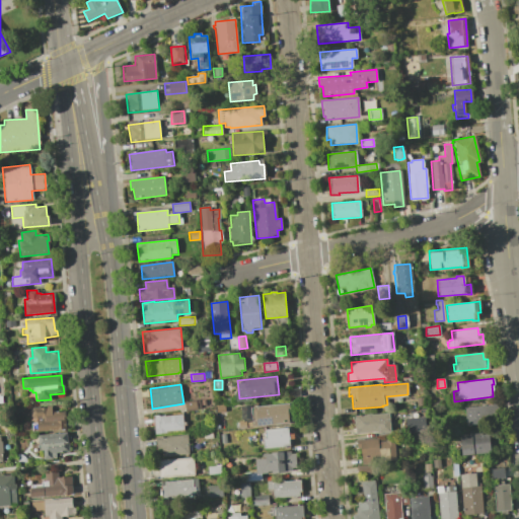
[(424,397),(425,405),(417,406),(416,398),(424,397)]
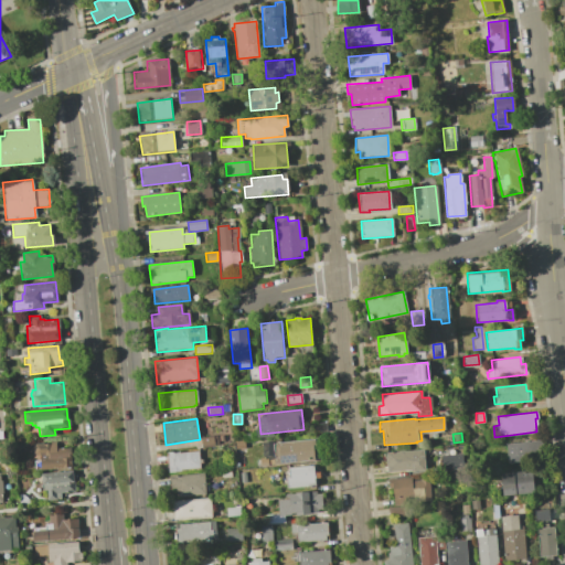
[(203,448),(202,437),(224,435),(225,441),(220,441),(220,446),(203,448)]
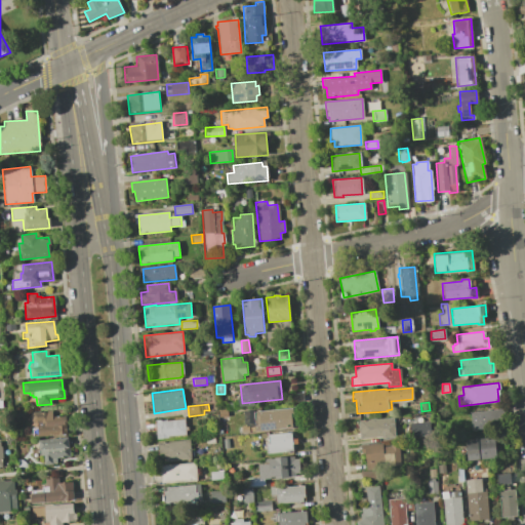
[(227,408),(228,416),(218,417),(217,409),(227,408)]
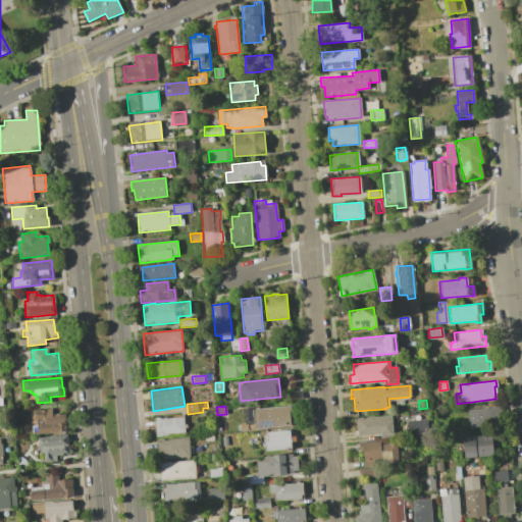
[(291,407),(293,425),(254,429),(252,411),(291,407)]
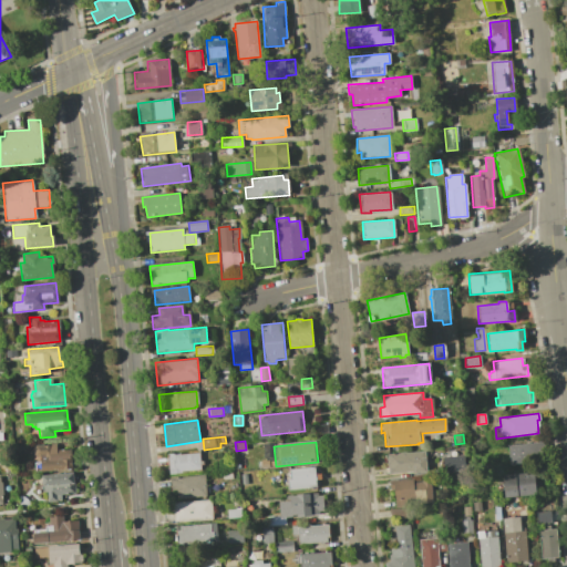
[(543,442),(543,450),(542,450),(543,462),(508,465),(506,445),(543,442)]
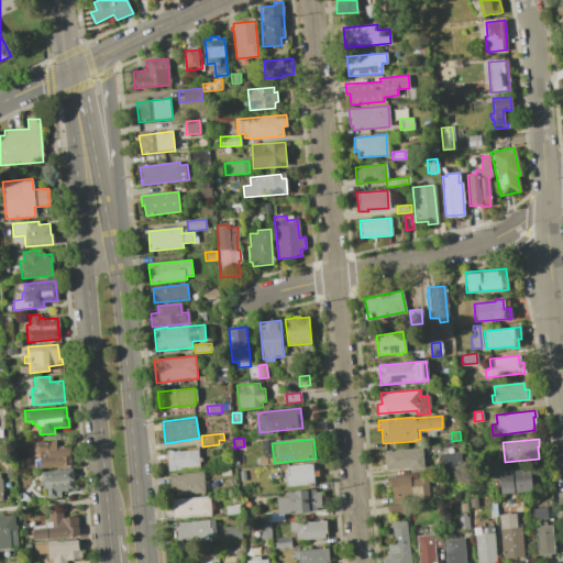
[(33,442),(54,440),(55,446),(69,445),(70,465),(40,467),(40,466),(34,466),(33,457),(39,457),(39,453),(34,453),(33,442)]
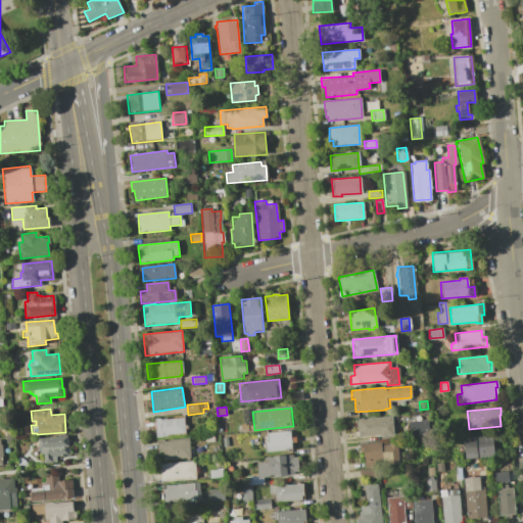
[(355,419),(362,419),(362,420),(366,419),(366,418),(391,416),(392,434),(358,437),(355,419)]
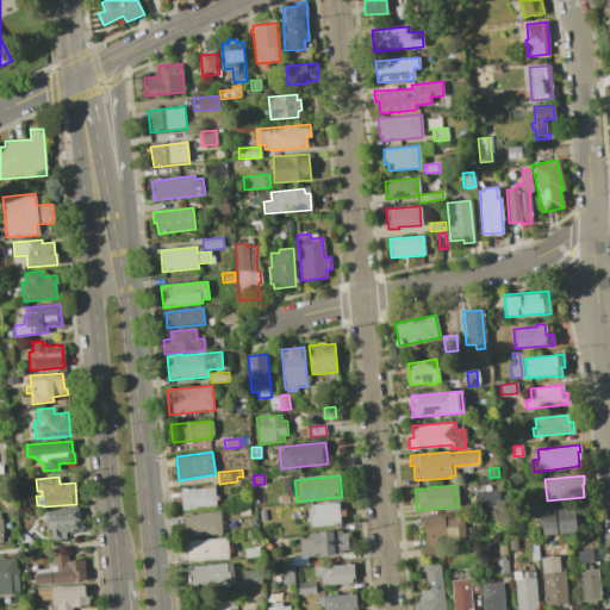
[(180,490),(216,486),(217,496),(221,496),(222,500),(217,500),(218,508),(182,511),(180,490)]
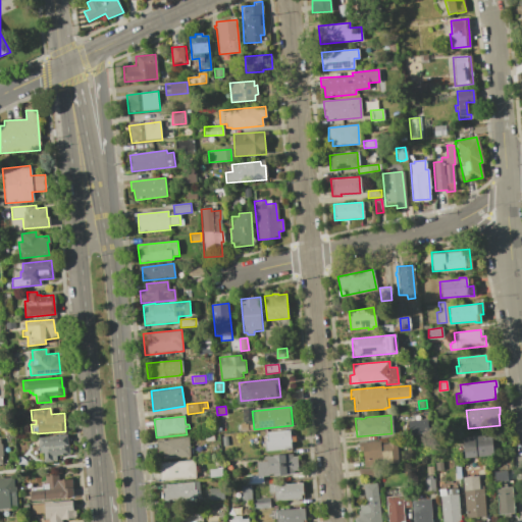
[(426,419),(427,432),(408,433),(407,420),(426,419)]
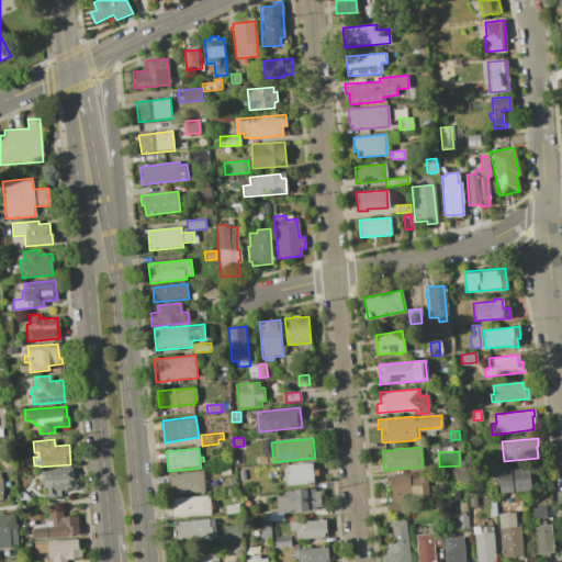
[(312,464),(313,471),(317,470),(318,476),(314,476),(314,483),(285,486),(284,475),(287,474),(285,467),(312,464)]
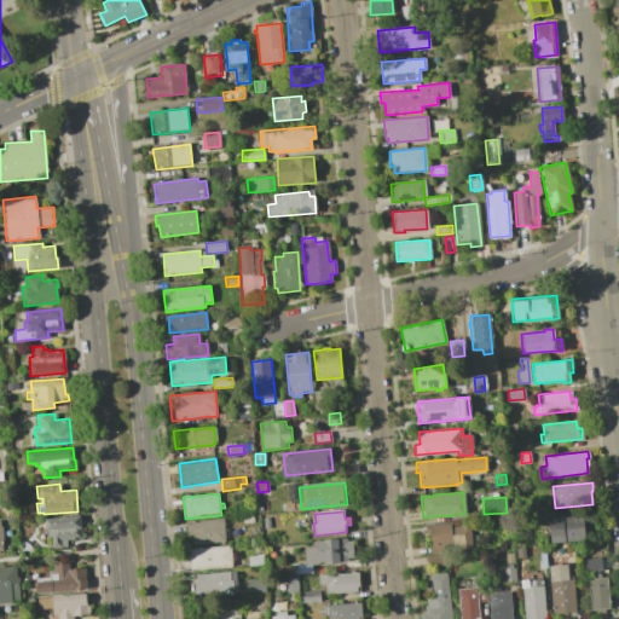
[(79,515),(80,537),(64,539),(65,545),(50,547),(50,536),(46,537),(44,519),(79,515)]
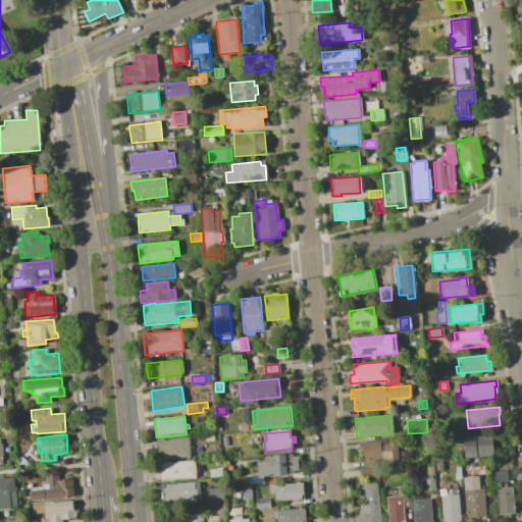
[(490,435),(492,455),(464,458),(462,437),(490,435)]
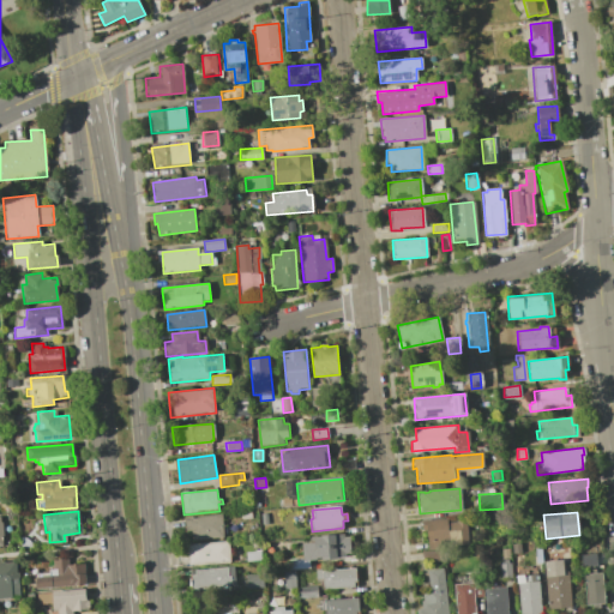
[(224,537),(187,542),(185,519),(222,516),(224,537)]
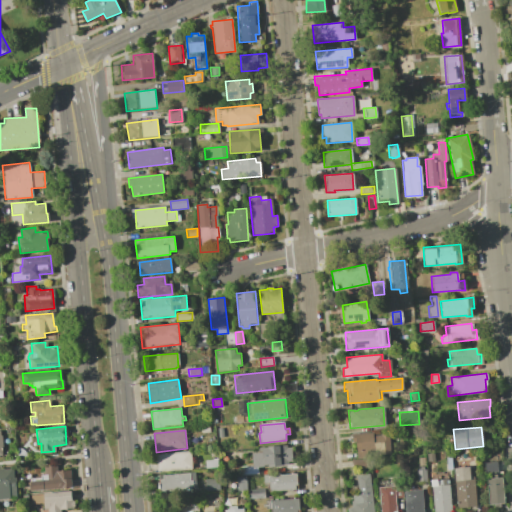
[(351,434),(372,432),(373,436),(379,436),(379,434),(388,434),(390,455),(356,458),(355,442),(352,442),(351,434)]
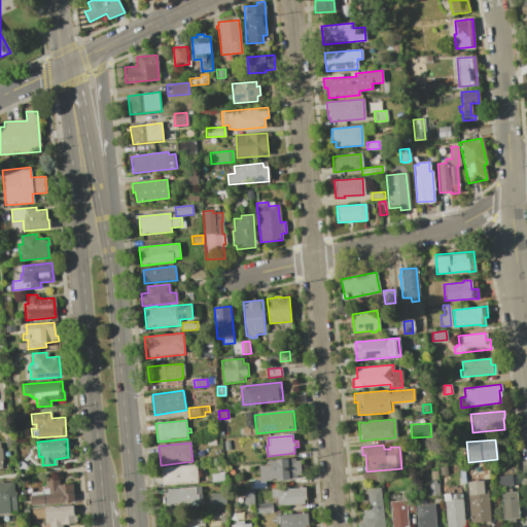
[(265,481),(265,488),(247,489),(247,480),(259,479),(258,466),(269,465),(269,459),(293,458),(294,460),(299,460),(300,473),(294,475),(295,477),(287,478),(288,479),(265,481)]
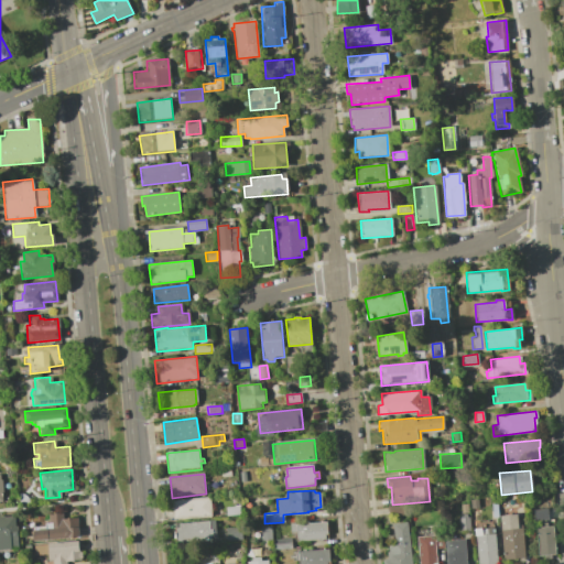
[(210,498),(212,516),(174,520),(172,502),(210,498)]
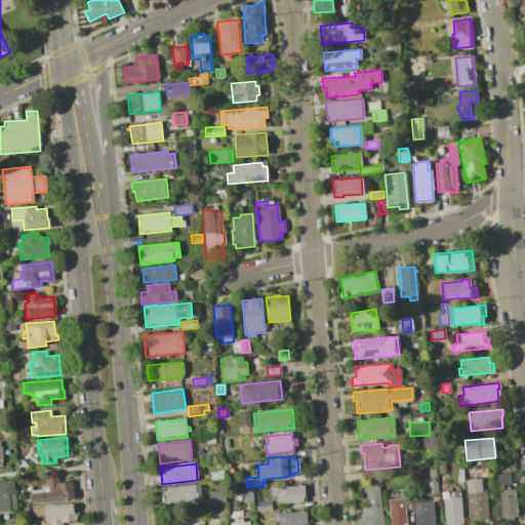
[(376,470),(377,480),(361,481),(360,472),(376,470)]
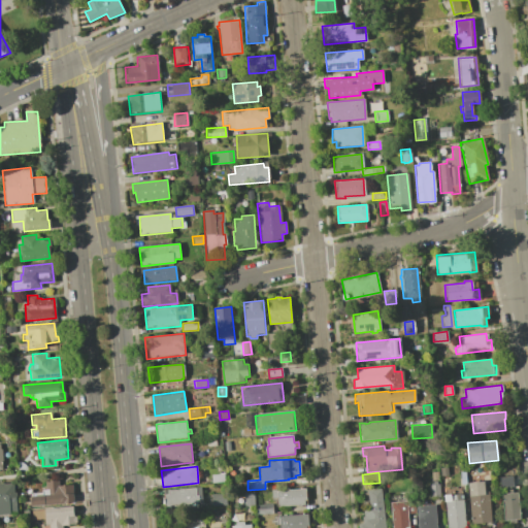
[(512,475),(513,486),(499,487),(498,476),(512,475)]
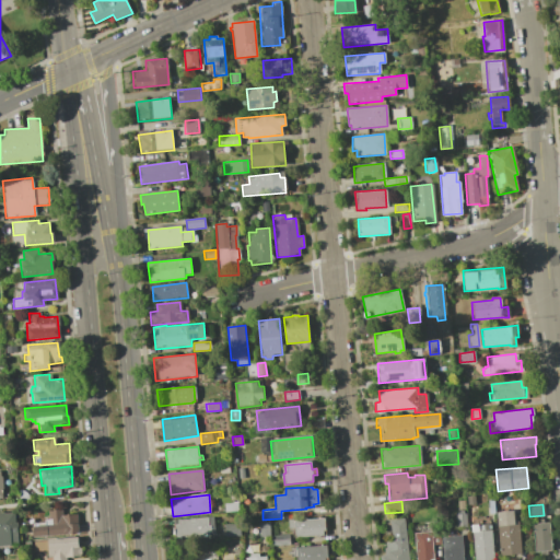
[(32,527),(32,524),(45,522),(45,520),(48,520),(47,511),(61,510),(62,515),(76,514),(78,533),(33,538),(32,532),(31,532),(31,527),(32,527)]
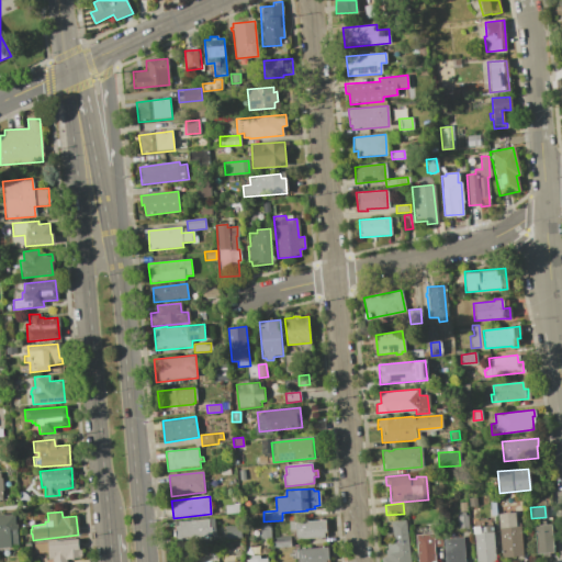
[(456,513),(465,512),(467,529),(458,530),(456,513)]
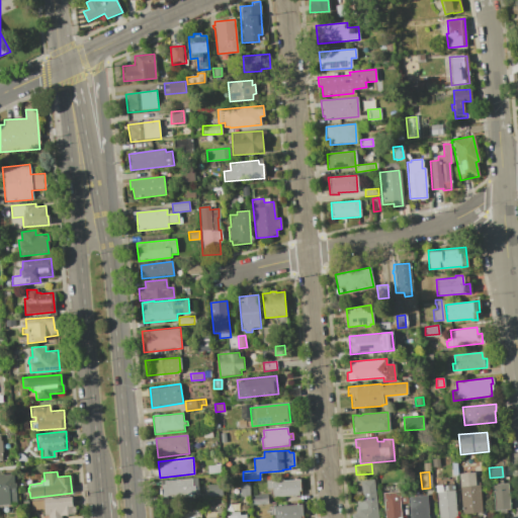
[(473,472),(475,483),(479,482),(481,512),(461,514),(458,473),(473,472)]
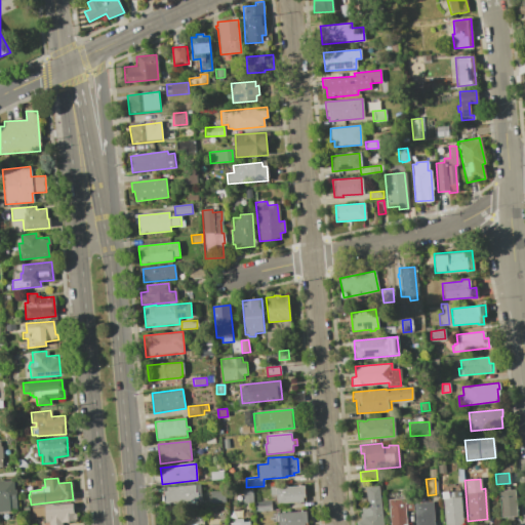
[(0,480),(3,480),(3,481),(12,480),(13,489),(15,489),(16,509),(10,509),(10,510),(0,511),(0,480)]
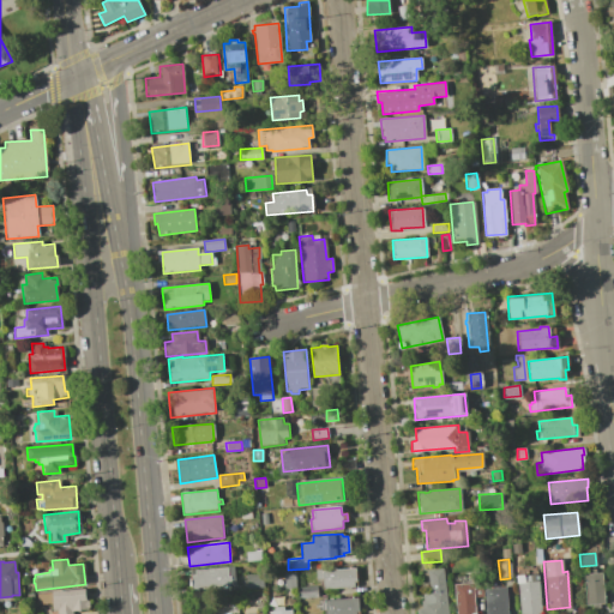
[(192,591),(190,571),(230,566),(232,588),(192,591)]
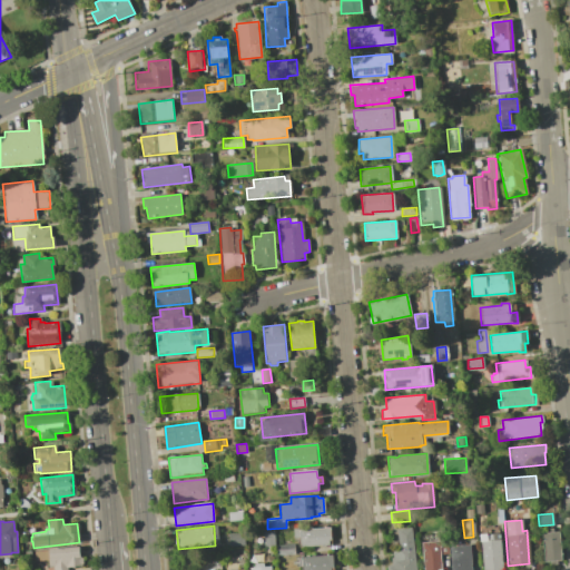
[(328,527),(330,540),(327,540),(327,544),(298,547),(298,538),(293,538),(292,530),(328,527)]
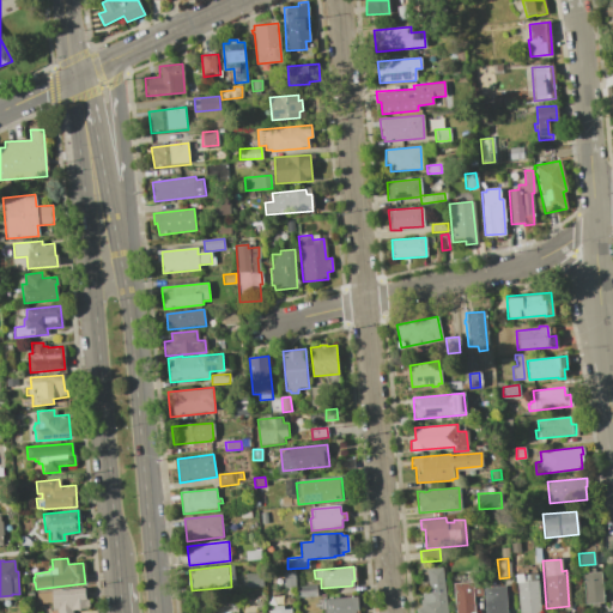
[(420,607),(419,599),(422,599),(420,593),(429,592),(425,569),(441,568),(447,612),(414,612),(414,608),(420,607)]
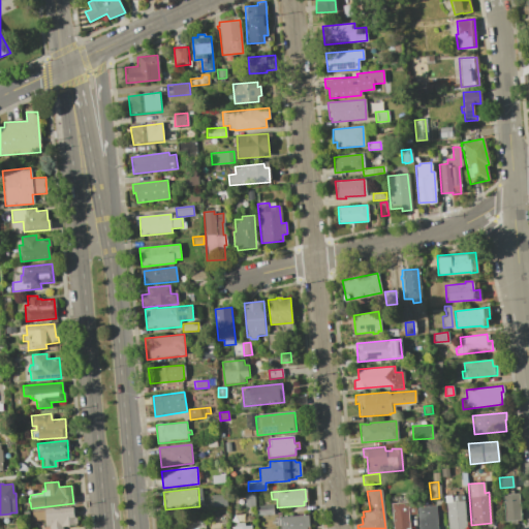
[(506,495),(505,491),(511,490),(511,494),(518,493),(520,520),(516,520),(516,523),(509,524),(509,521),(504,522),(502,495),(506,495)]
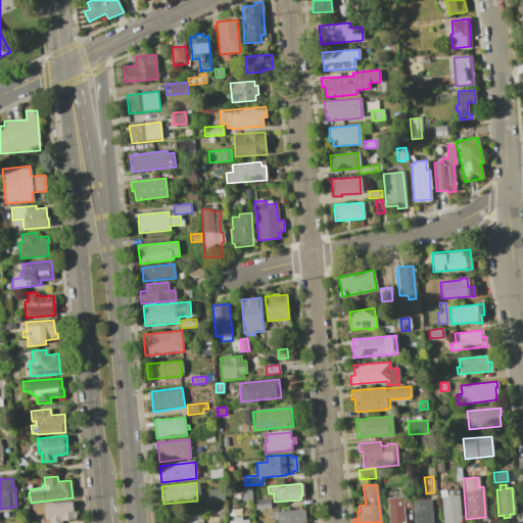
[(271,510),(245,512),(245,508),(242,509),(240,488),(251,487),(252,502),(270,500),(271,510)]
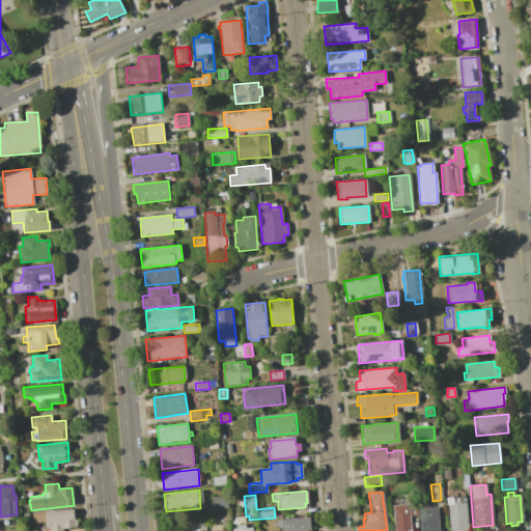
[(226,496),(228,508),(214,509),(213,498),(226,496)]
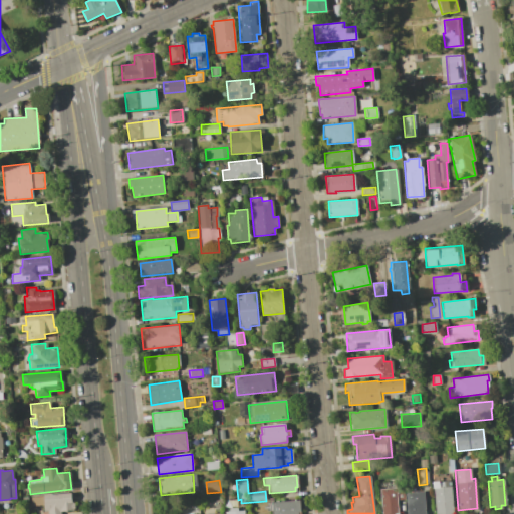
[(449,481),(453,513),(449,513),(434,513),(432,482),(449,481)]
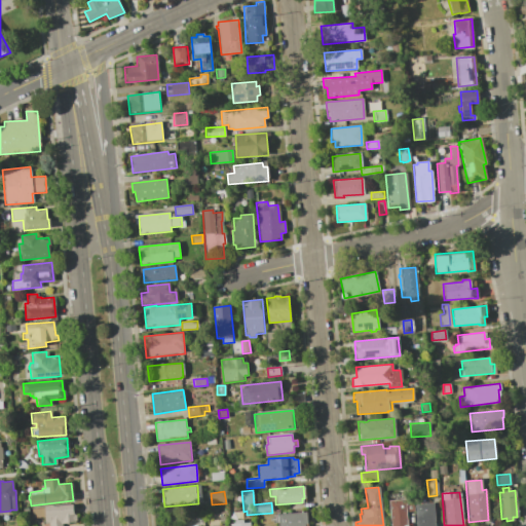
[(412,498),(413,511),(405,512),(406,525),(389,525),(387,500),(412,498)]
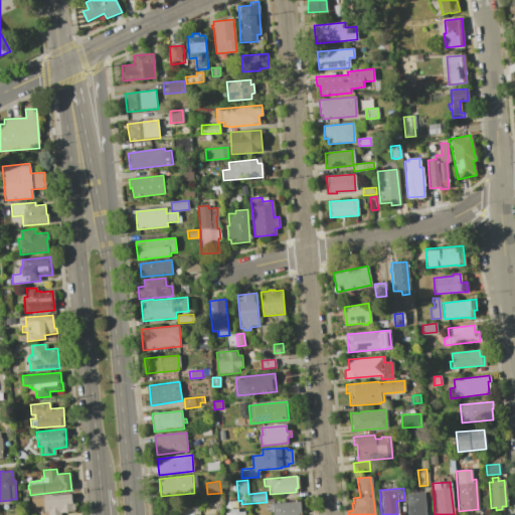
[(423,492),(424,514),(406,514),(405,494),(423,492)]
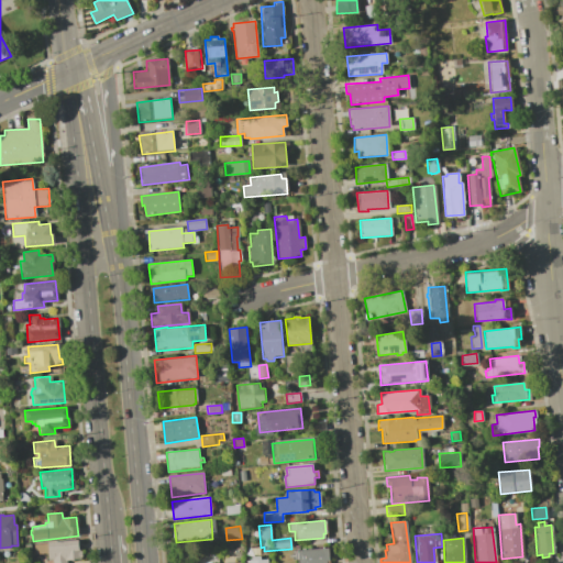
[(77,540),(79,559),(66,560),(66,562),(52,562),(52,559),(47,560),(46,553),(34,554),(33,544),(77,540)]
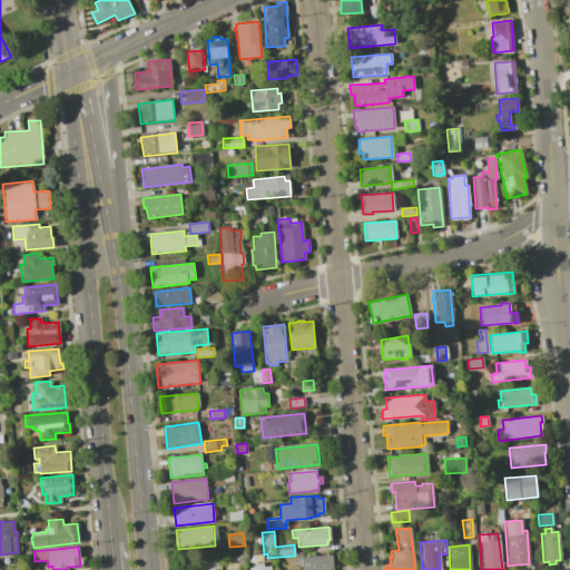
[(301,569),(301,568),(297,568),(296,558),(333,554),(333,569),(301,569)]
